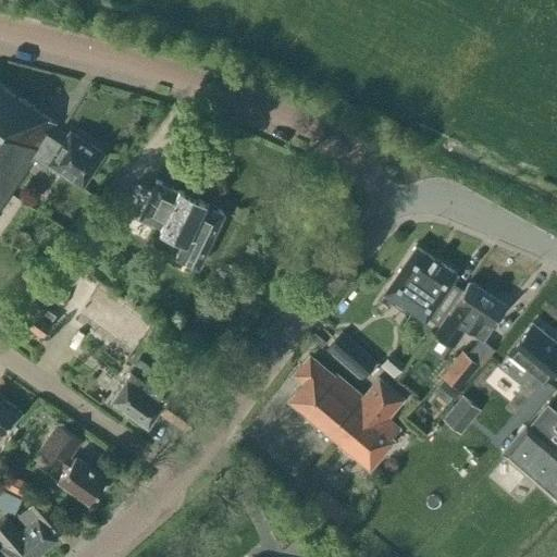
[(54,125),(56,123),(0,85),(0,207),(33,157),(46,166),(48,164),(82,185),(102,153),(69,131),(66,134),(54,125)]
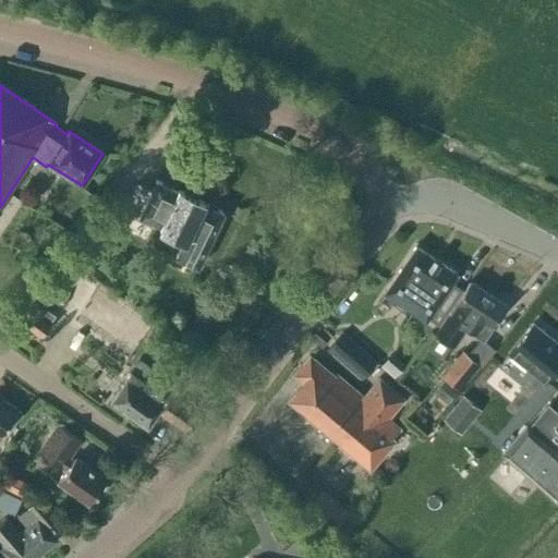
[(174,256),(197,267),(223,213),(203,203),(203,201),(178,189),(177,190),(156,180),(152,190),(137,182),(124,208),(159,226),(159,227),(183,239),(174,256)]
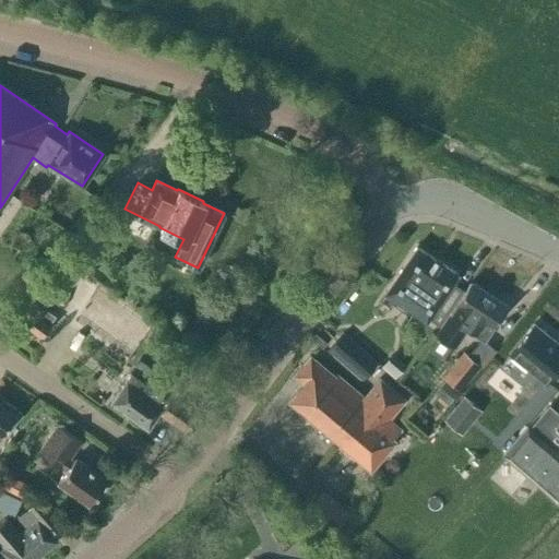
[(151,230),(127,218),(121,230),(145,241),(151,230)]
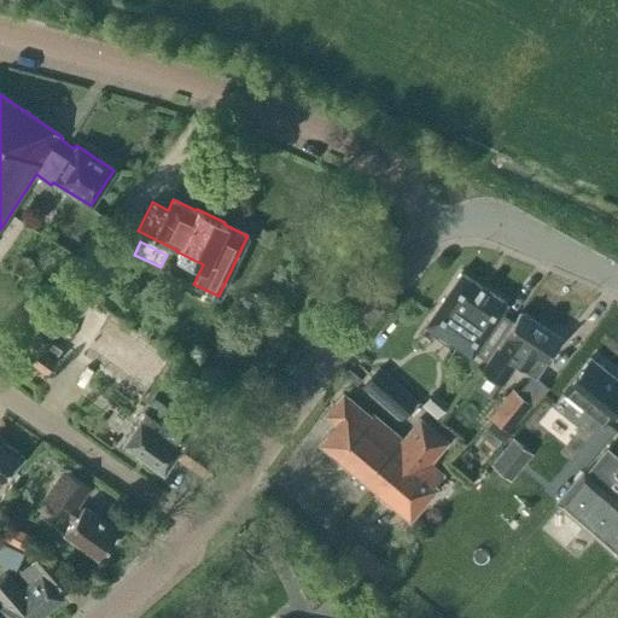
[(493,344),(493,345),(509,319),(501,312),(506,303),(460,273),(436,309),(425,326),(471,357),(474,353),(483,357),(493,344)]
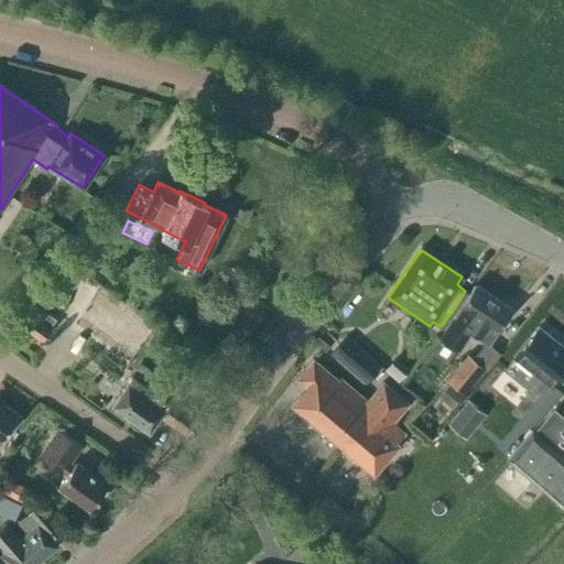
[(510,310),(474,285),(452,320),(452,321),(440,340),(456,351),(469,332),(484,340),(488,344),(489,343),(510,310)]
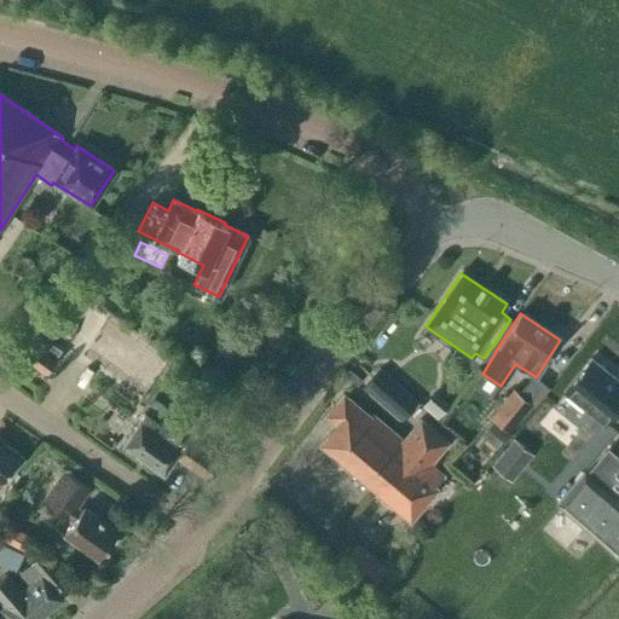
[(19,357),(45,375),(56,358),(55,357),(61,348),(53,343),(53,342),(36,330),(19,357)]
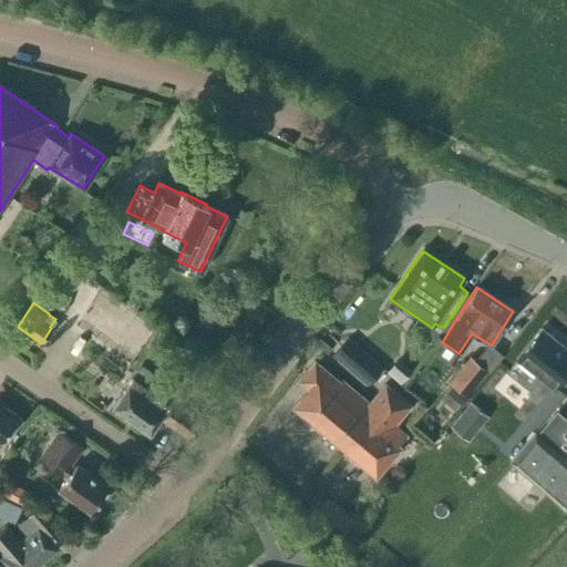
[(566,370),(566,350),(540,329),(515,360),(552,389),(566,370)]
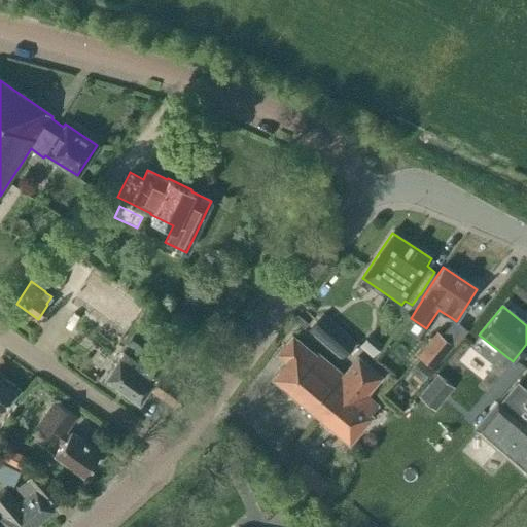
[(309,327),(342,356),(356,340),(323,312),(309,327)]
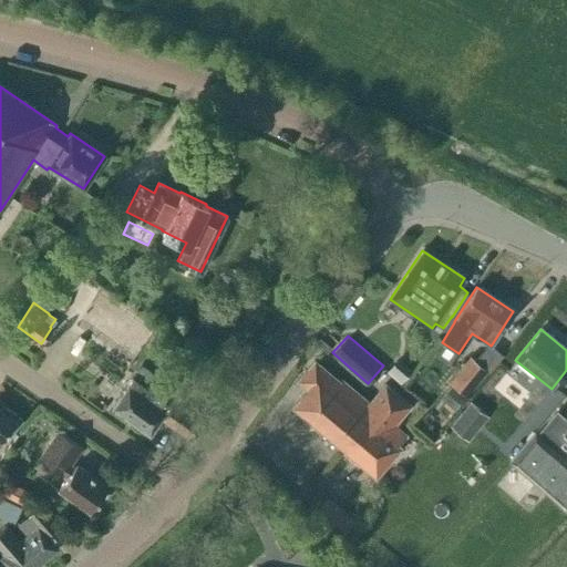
[(491,346),(486,342),(473,359),(487,371),(488,372),(503,354),(492,344),(491,346)]
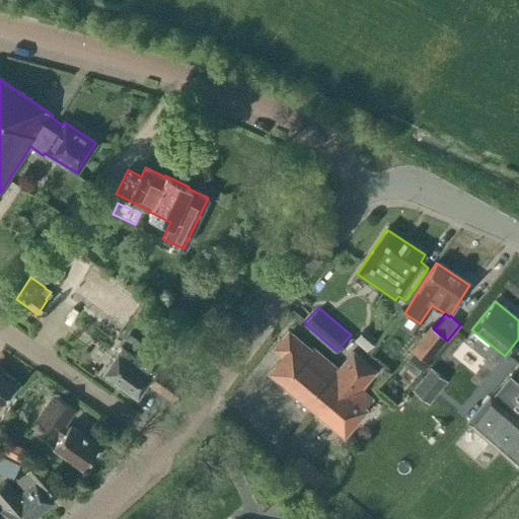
[(410,349),(426,363),(446,340),(433,328),(430,325),(410,349)]
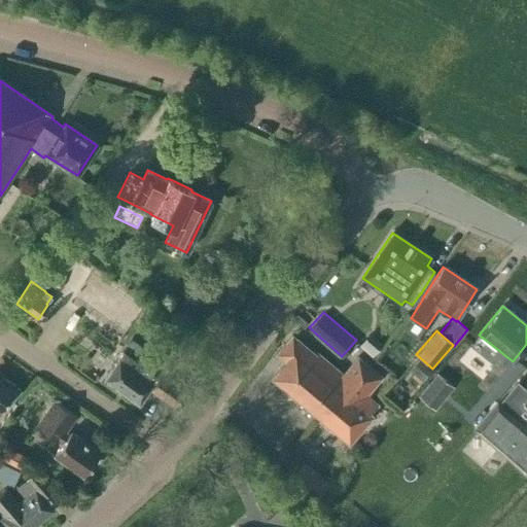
[(359,344),(373,355),(383,343),(370,332),(359,344)]
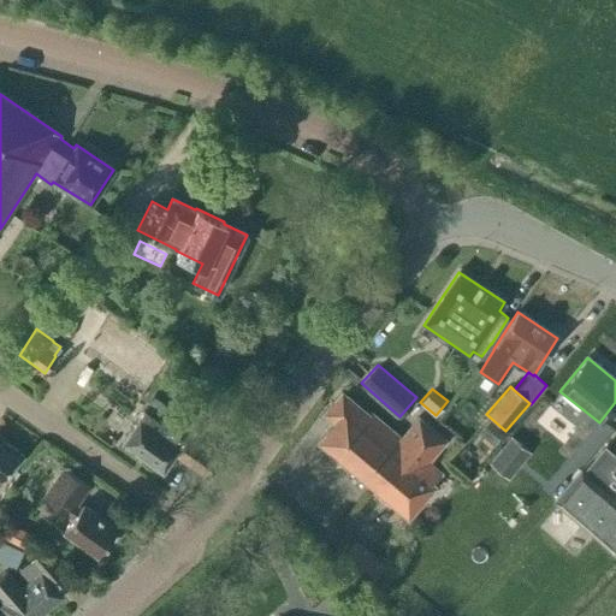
[(400,440),(369,415),(367,416),(341,392),(324,414),(335,424),(319,440),(406,515),(439,475),(426,463),(443,443),(418,419),(400,440)]
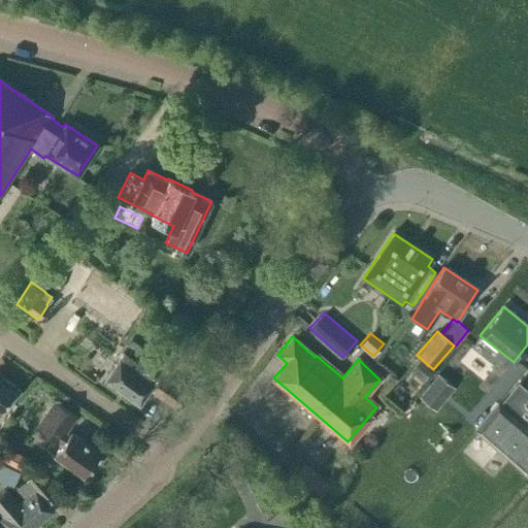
[(124,354),(104,381),(138,405),(150,390),(173,407),(186,390),(161,373),(157,377),(124,354)]
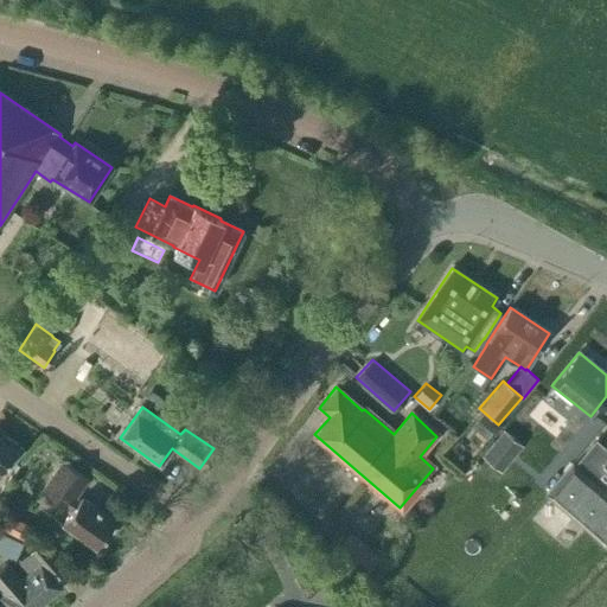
[(480,455),(500,472),(522,446),(502,429),(480,455)]
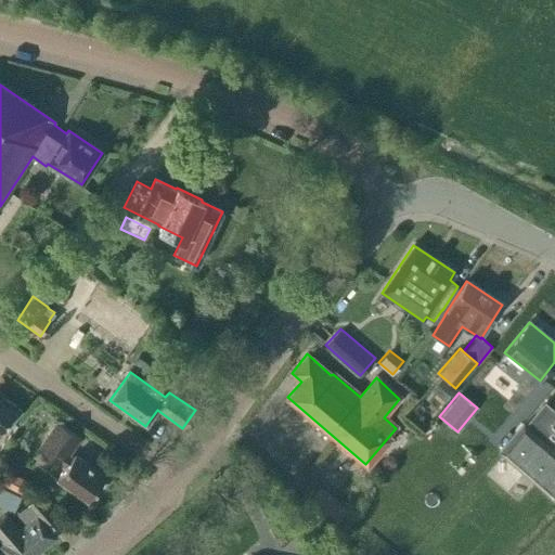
[(0,400),(0,429),(1,430),(9,420),(12,423),(21,410),(2,398),(0,401),(0,400)]
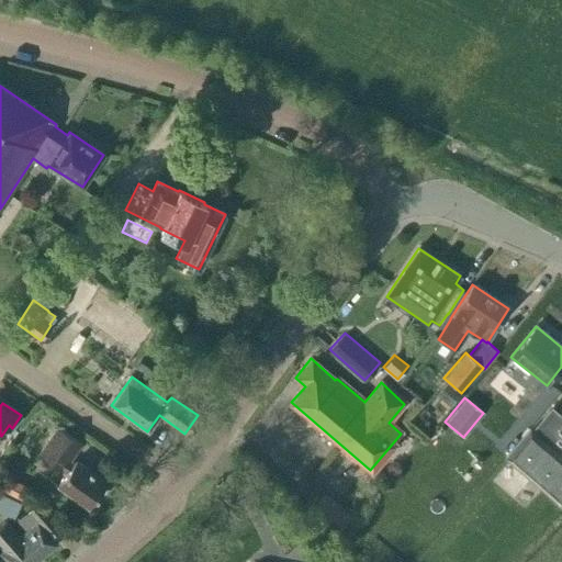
[(561,419),(551,409),(531,433),(529,430),(506,459),(561,507),(561,505),(561,419)]
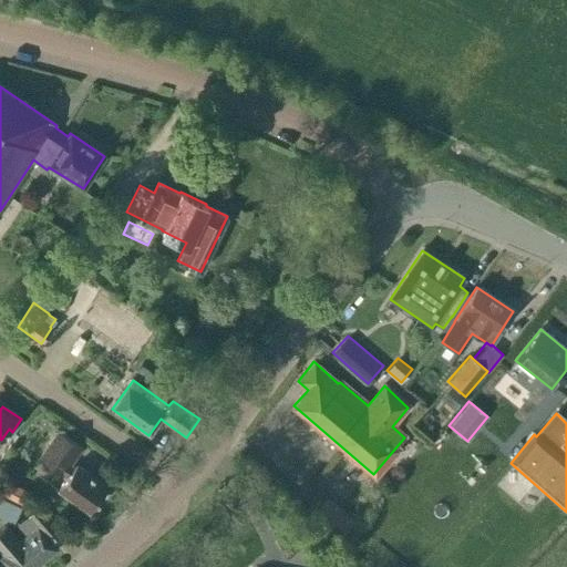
[(58,491),(89,512),(106,486),(75,464),(73,468),(70,465),(82,447),(59,431),(38,460),(62,476),(65,478),(58,491)]
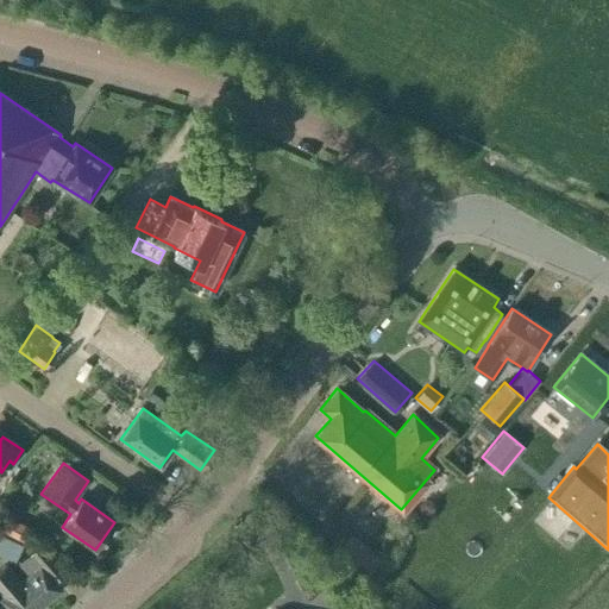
[(30,527),(2,513),(0,516),(0,531),(23,542),(30,527)]
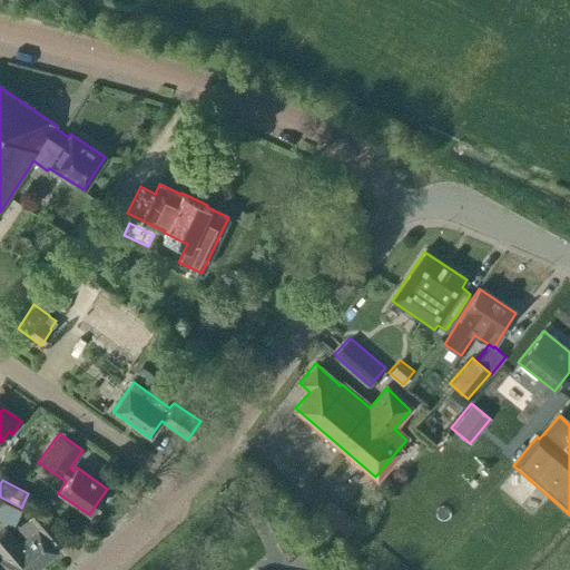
[(0,532),(0,553),(3,558),(0,561),(8,569),(36,569),(57,551),(51,544),(60,538),(37,510),(17,528),(26,539),(19,544),(6,528),(0,532)]
